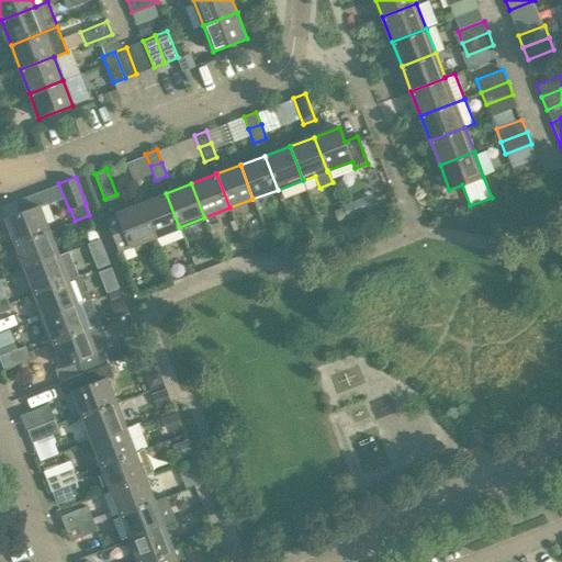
[(15,243),(48,228),(40,205),(46,202),(42,190),(14,200),(19,212),(6,217),(15,243)]
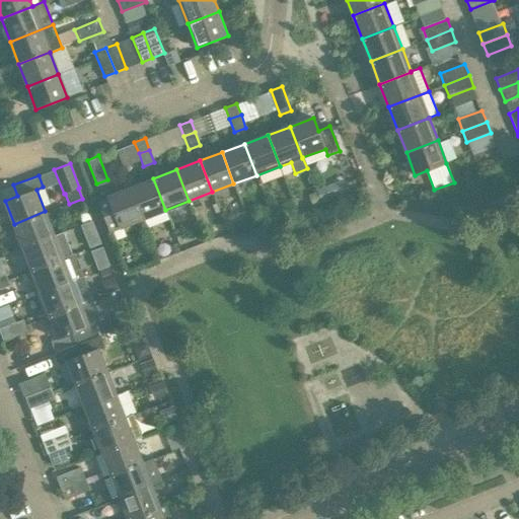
[(143,218),(165,210),(153,178),(131,187),(143,218)]
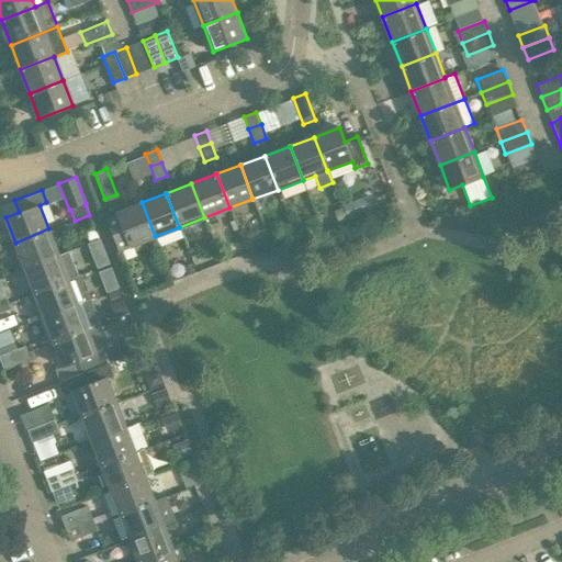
[(371,198),(360,202),(363,212),(375,208),(371,198)]
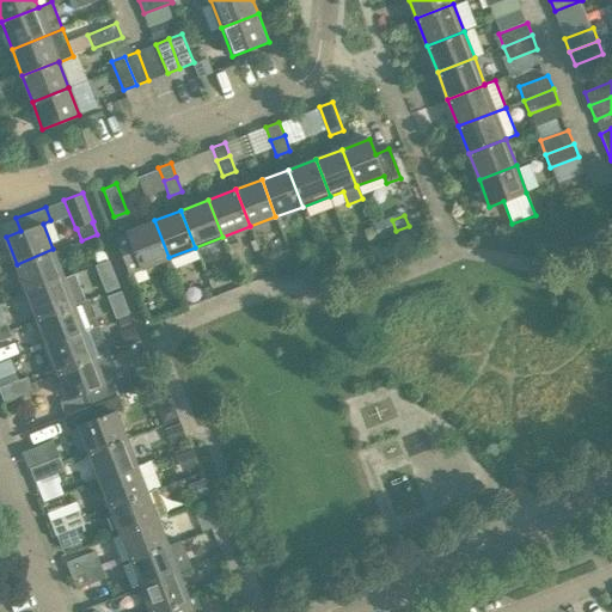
[(127,231),(128,231),(115,236),(129,273),(169,257),(154,220),(127,231)]
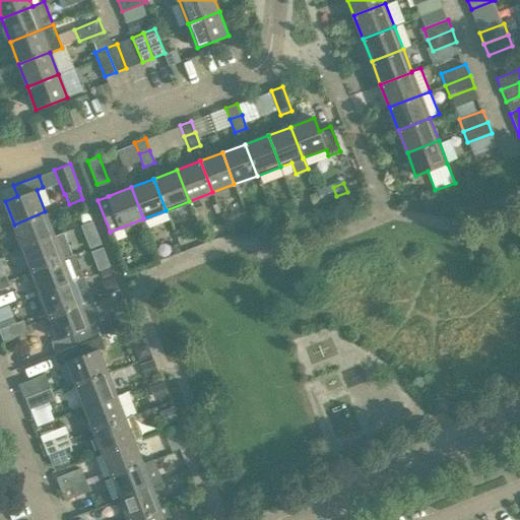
[(14,224),(22,247),(54,236),(45,211),(14,224)]
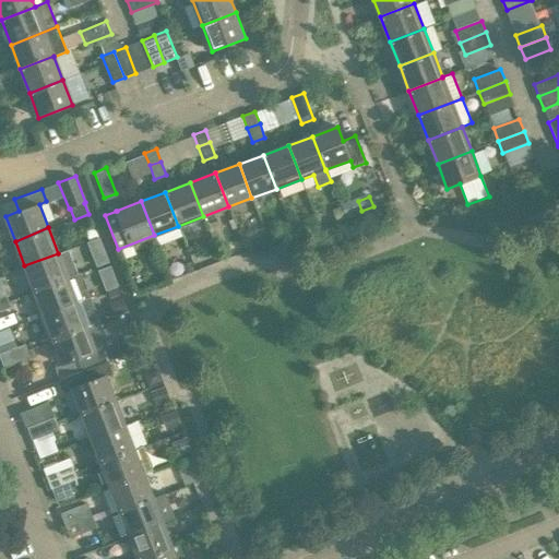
[(24,265),(34,290),(78,274),(69,251),(59,254),(58,253),(24,265)]
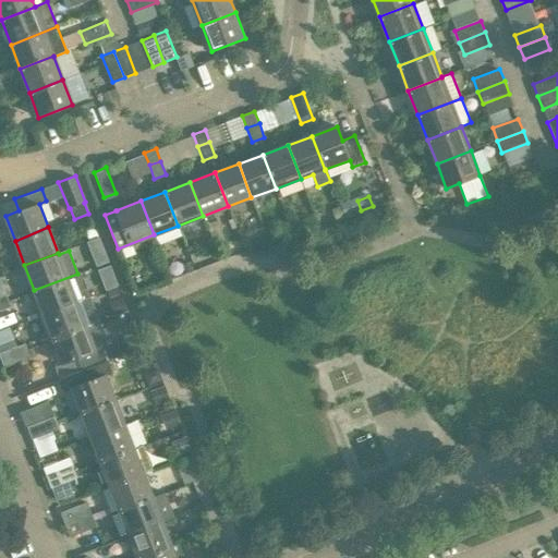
[(39,313),(43,312),(43,314),(89,295),(81,273),(77,274),(34,290),(37,300),(35,301),(34,304),(37,312),(39,313)]
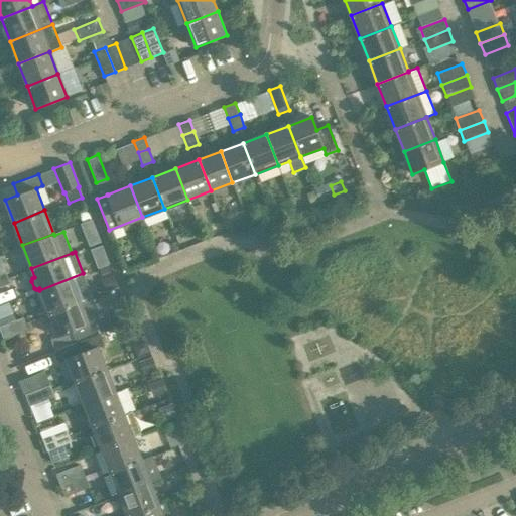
[(6,272),(0,274),(0,287),(10,283),(6,272)]
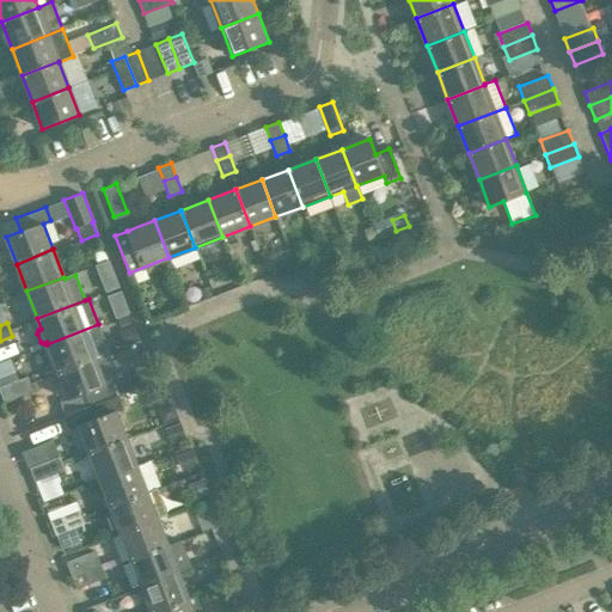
[(50,360),(53,359),(57,371),(108,352),(98,324),(47,344),(48,346),(46,347),(44,350),(47,359),(50,360)]
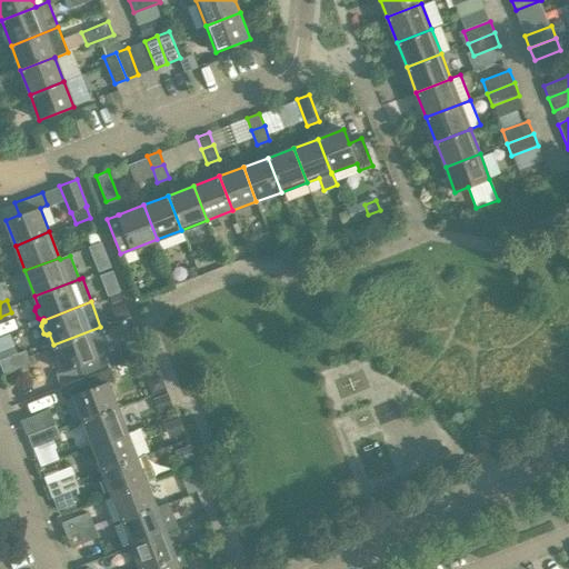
[(97,357),(95,350),(107,345),(100,327),(53,345),(63,370),(55,373),(59,387),(81,378),(108,367),(109,369),(138,358),(135,349),(106,359),(103,355),(97,357)]
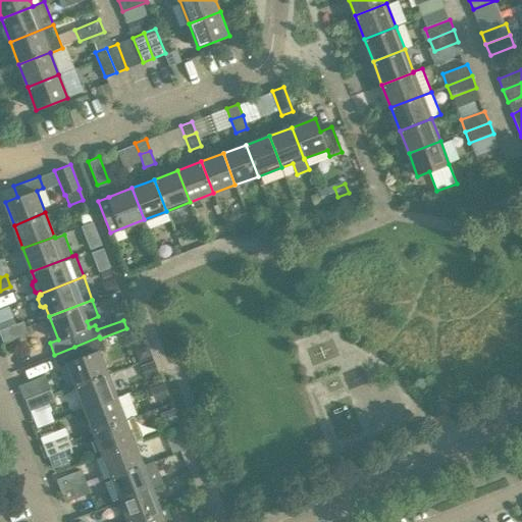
[(0,331),(4,343),(29,332),(23,320),(0,329),(0,331)]
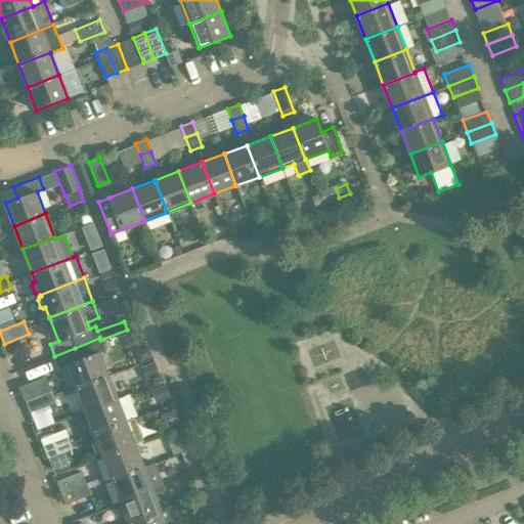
[(67,363),(75,387),(106,375),(98,351),(104,349),(100,340),(99,338),(75,348),(79,359),(67,363)]
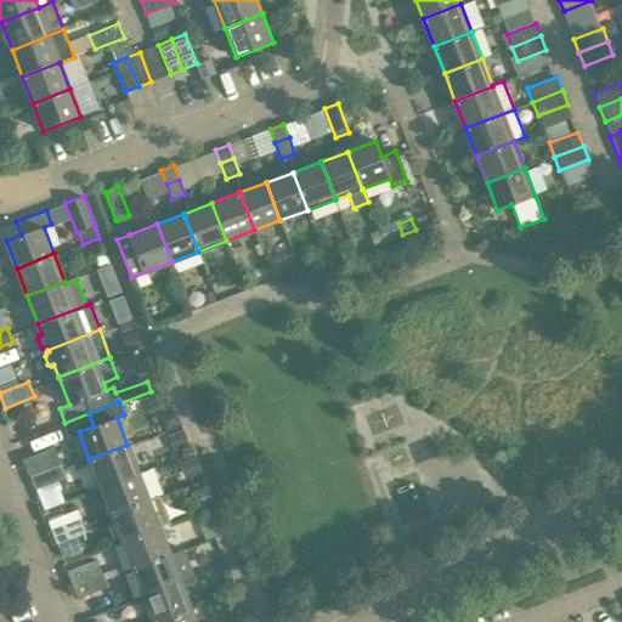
[(89,459),(100,486),(137,471),(126,445),(89,459)]
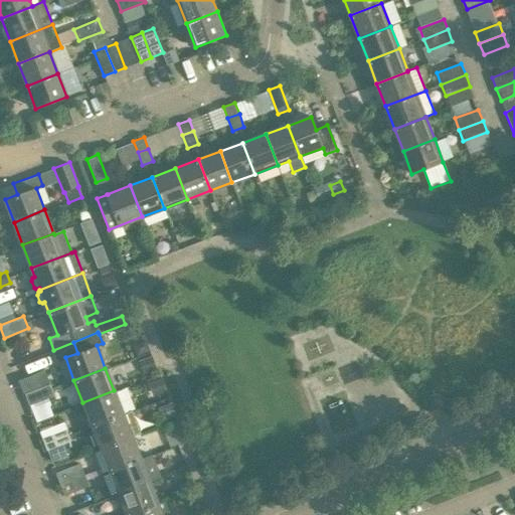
[(53,396),(49,385),(25,394),(29,405),(53,396)]
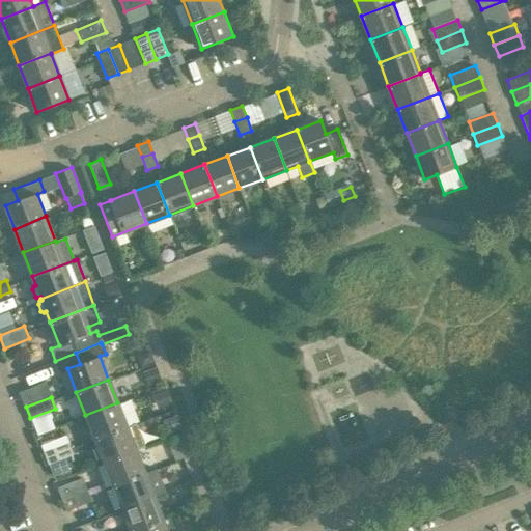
[(85,415),(94,439),(127,426),(117,402),(85,415)]
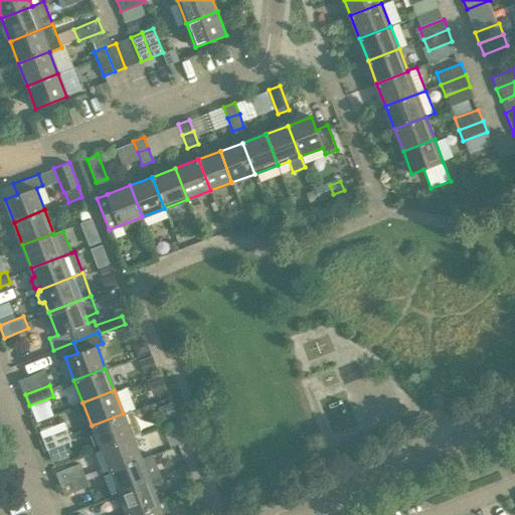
[(124,414),(123,413),(92,425),(100,449),(132,437),(133,438),(141,435),(132,411),(124,414)]
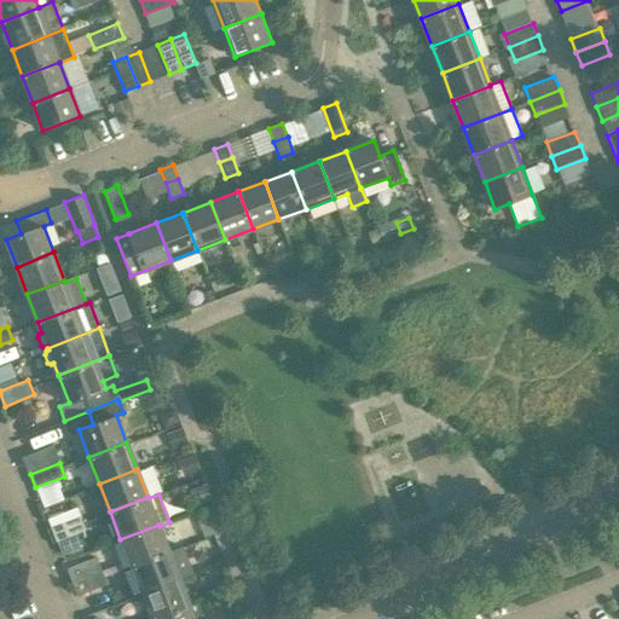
[(80,516),(67,521),(71,534),(85,530),(80,516)]
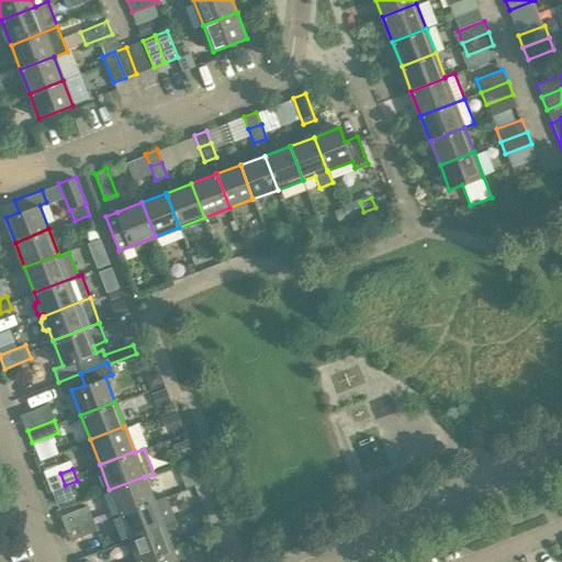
[(52,491),(65,485),(60,473),(46,479),(52,491)]
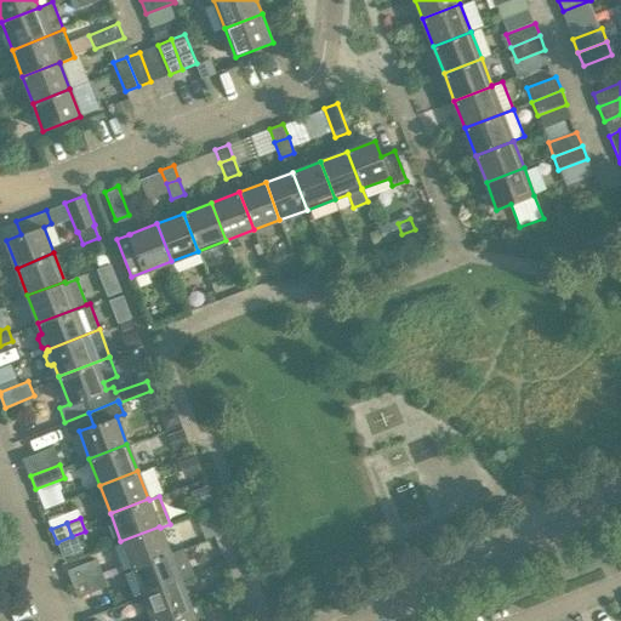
[(120,541),(131,568),(170,553),(160,528),(159,527),(120,541)]
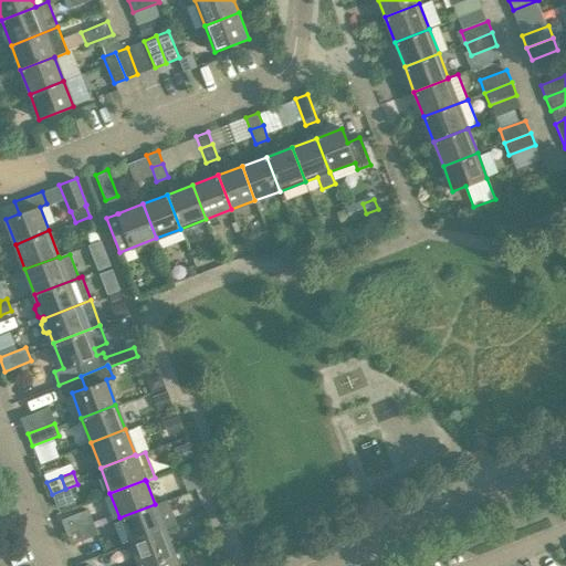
[(155,505),(155,504),(119,517),(128,542),(164,528),(165,530),(177,525),(167,501),(155,505)]
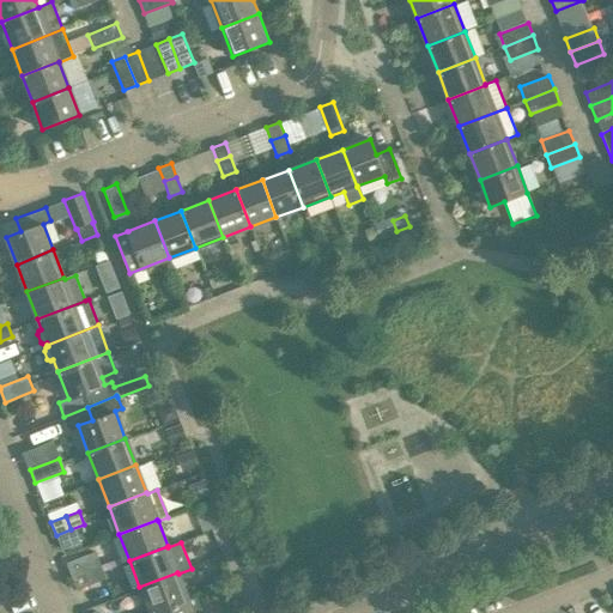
[(77,589),(92,583),(86,570),(101,565),(95,552),(67,563),(72,576),(77,589)]
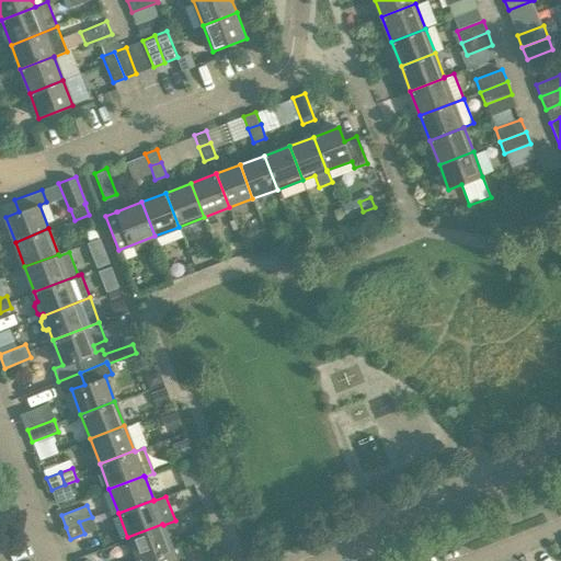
[(96,529),(92,517),(79,522),(84,534),(96,529)]
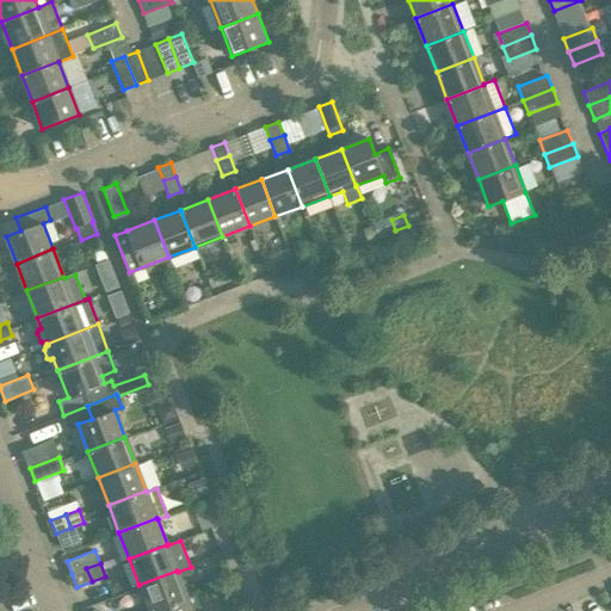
[(178,572),(177,571),(139,585),(140,587),(135,588),(141,602),(144,600),(148,610),(153,610),(187,598),(178,572)]
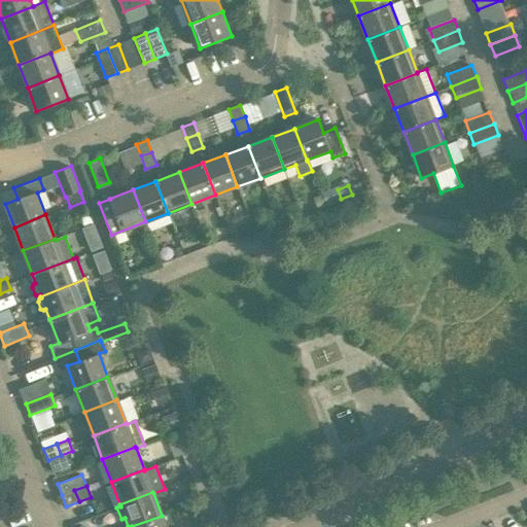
[(132,526),(166,526),(162,516),(132,526)]
